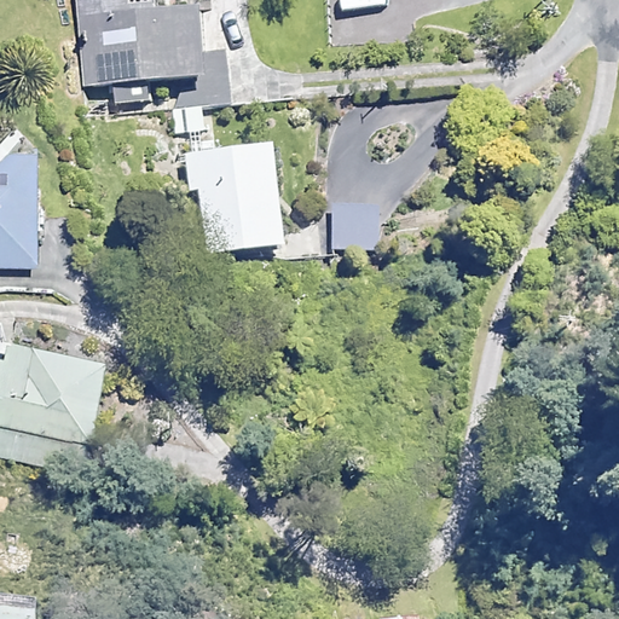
[(154,100),(151,81),(180,79),(184,111),(235,106),(230,52),(202,55),(198,6),(128,11),(127,0),(77,0),(85,86),(115,84),(116,104),(154,100)]
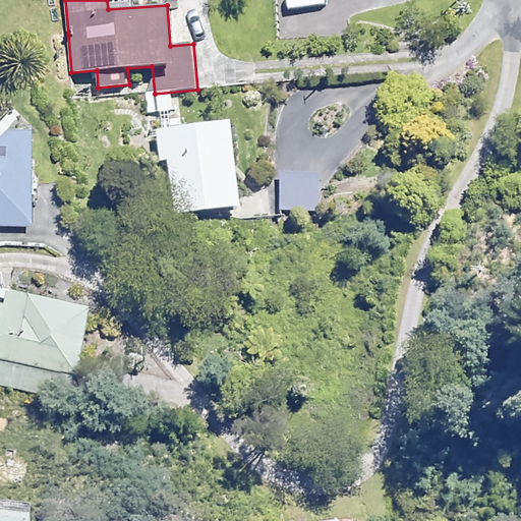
[(0,223),(32,224),(33,127),(0,126),(0,223)]
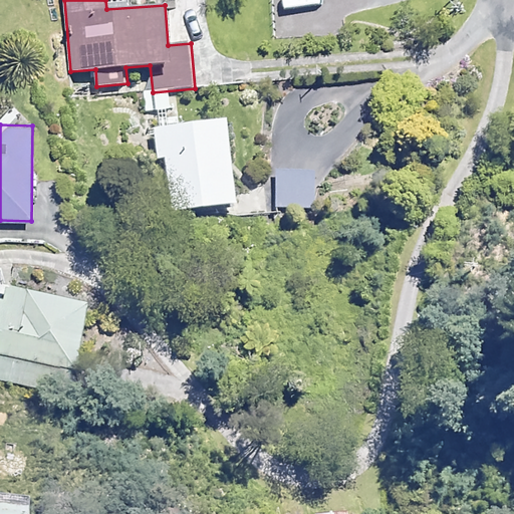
[(235,203),(228,124),(159,132),(166,210),(235,203)]
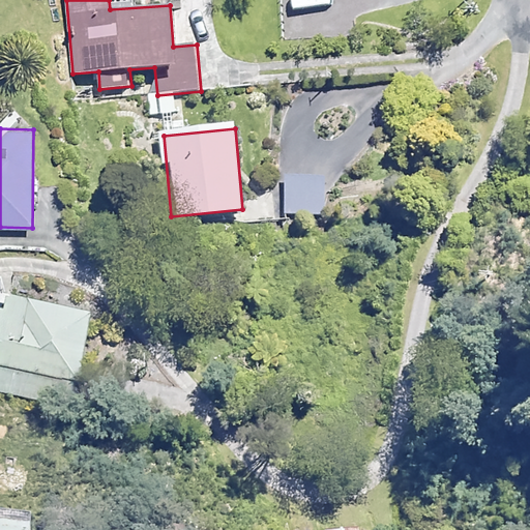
[(324,175),(285,174),(285,214),(324,214),(324,175)]
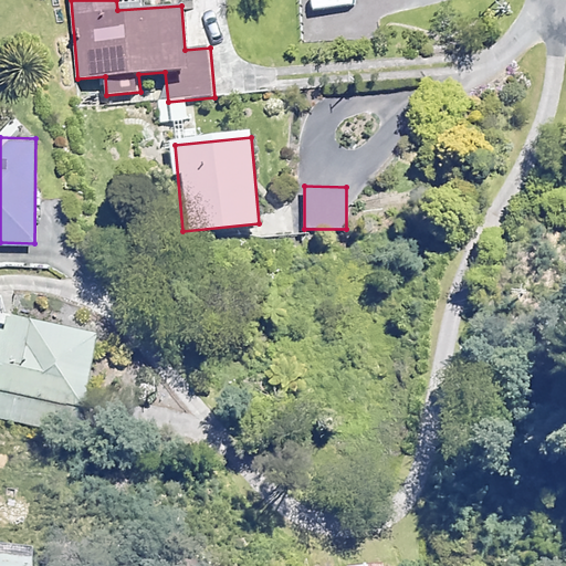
[(0,419),(76,435),(96,335),(0,315),(0,419)]
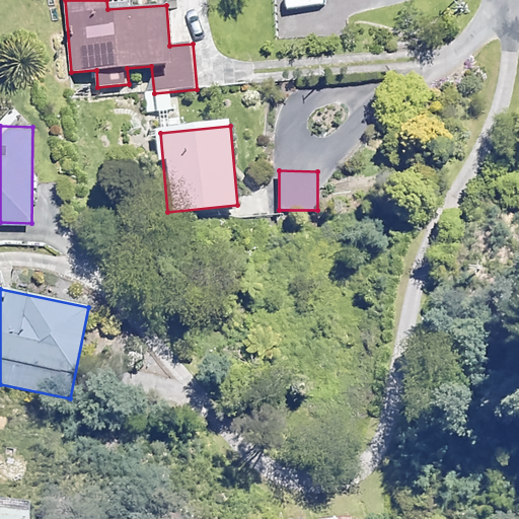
[(0,518),(34,518),(36,502),(0,498),(0,518)]
